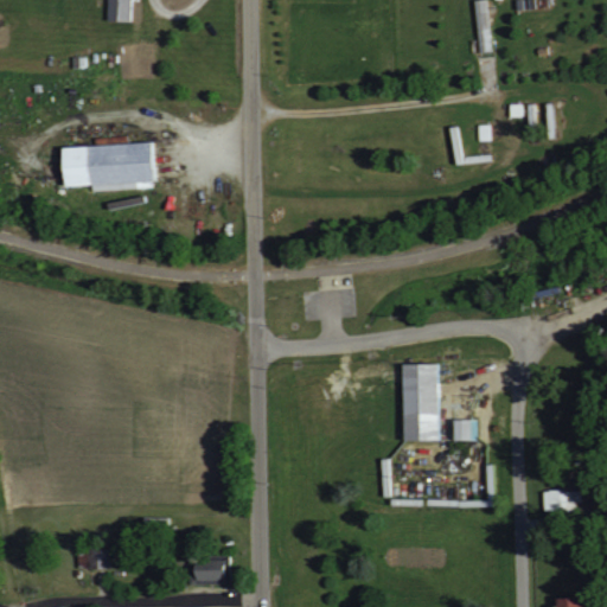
[(131,0),(107,0),(107,19),(131,19),(131,0)]
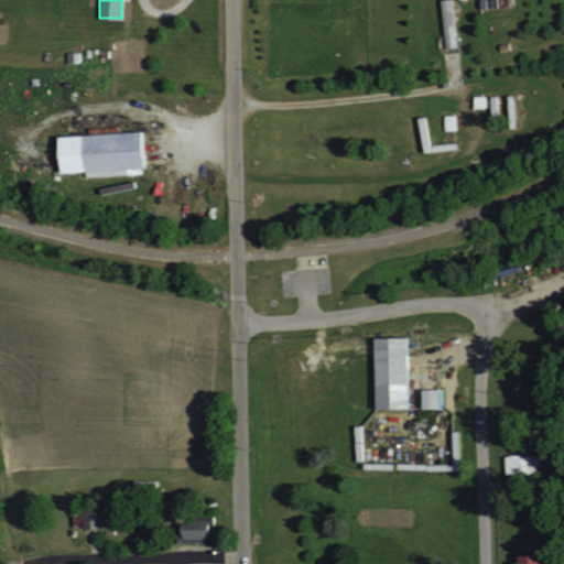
[(452,0),(438,0),(445,46),(456,45),(452,0)]
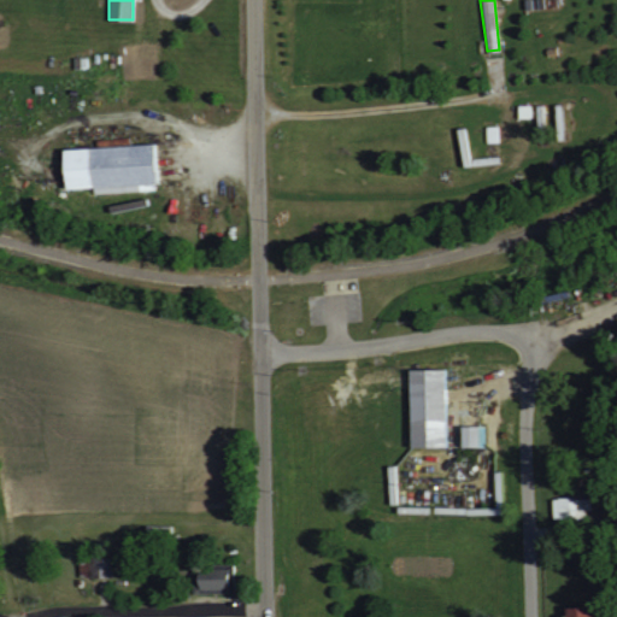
[(63,147),(64,188),(93,187),(93,193),(157,191),(154,144),(63,147)]
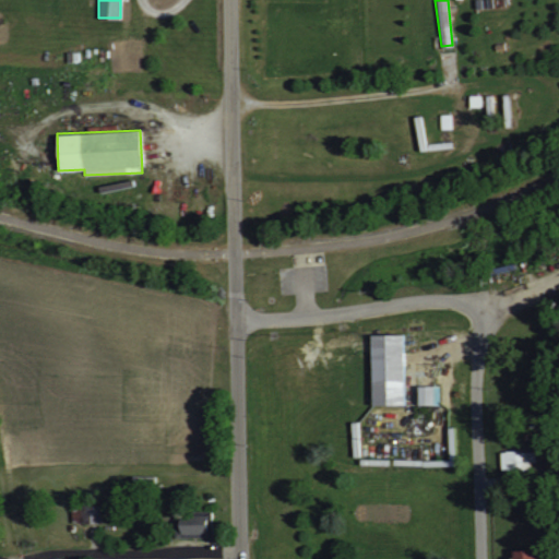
[(371,333),(372,405),(405,404),(404,332),(371,333)]
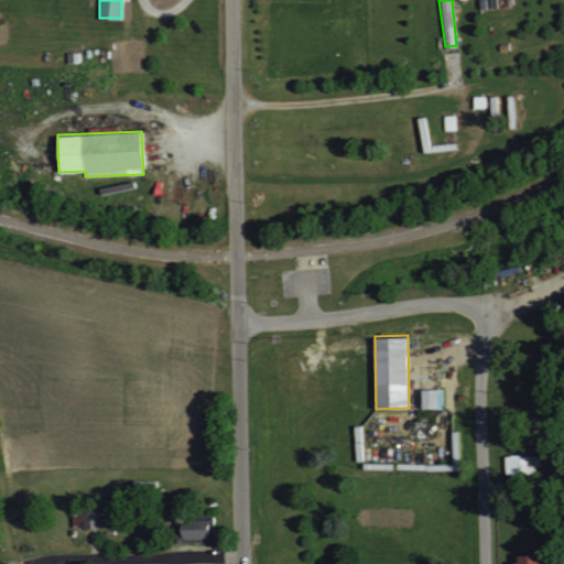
[(421,408),(442,408),(443,388),(422,388),(421,408)]
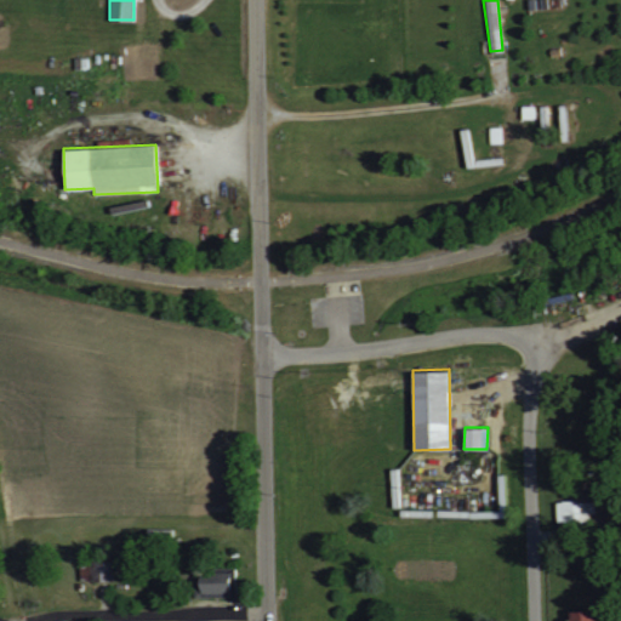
[(557,523),(588,522),(588,512),(593,512),(593,500),(556,500),(557,523)]
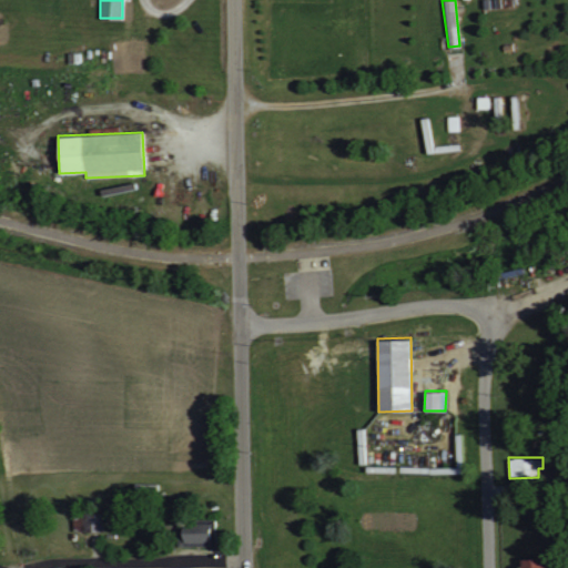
[(73,531),(103,530),(103,513),(73,513),(73,531)]
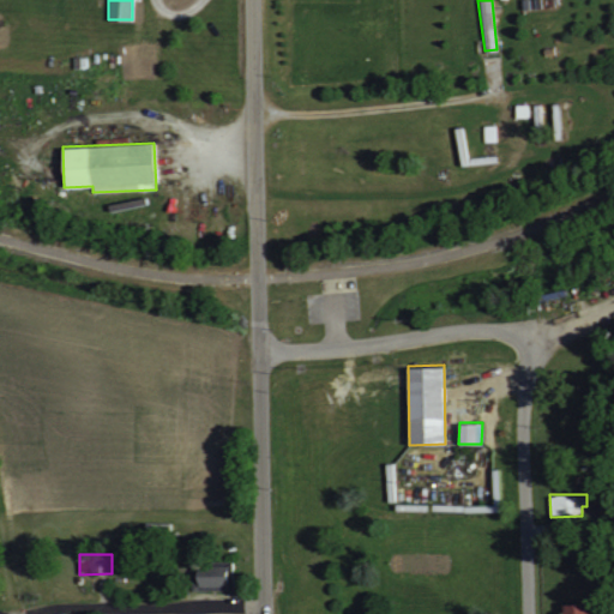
[(232,563),(190,564),(191,590),(233,589),(232,563)]
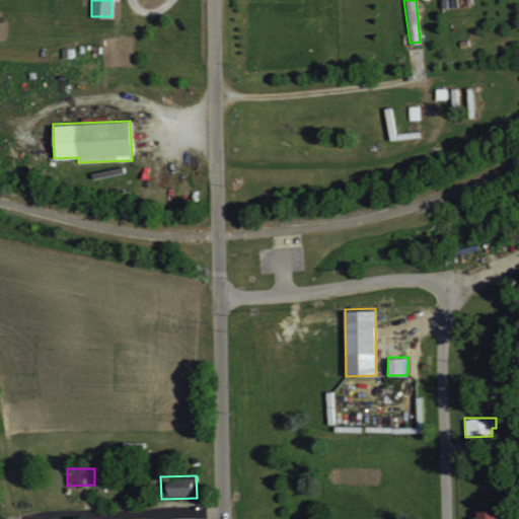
[(500,518),(500,509),(473,509),(473,518),(500,518)]
